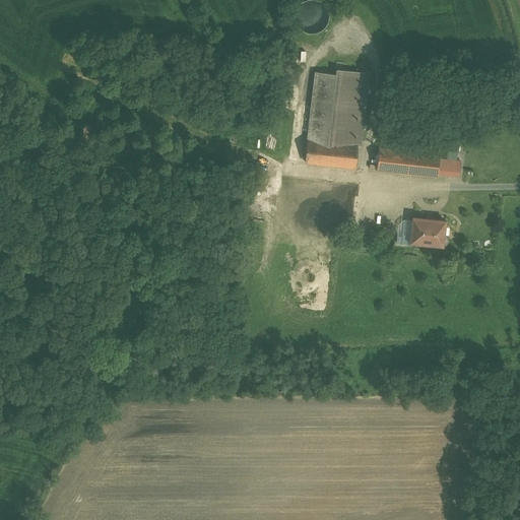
[(318,0),(317,0),(307,0),(305,1),(303,2),(302,3),(301,4),(300,5),(298,7),(297,9),(297,10),(296,12),(296,14),(296,16),(296,18),(296,19),(297,21),(297,23),(298,25),(300,27),(301,28),(302,29),(303,30),(306,31),(308,33),(310,34),(313,34),(316,33),(317,33),(320,31),(322,30),(324,28),(325,27),(327,24),(328,22),(329,20),(329,18),(329,15),(329,13),(328,11),(327,9),(327,7),(326,6),(324,4),(323,3),(321,2),(320,1),(318,0)]
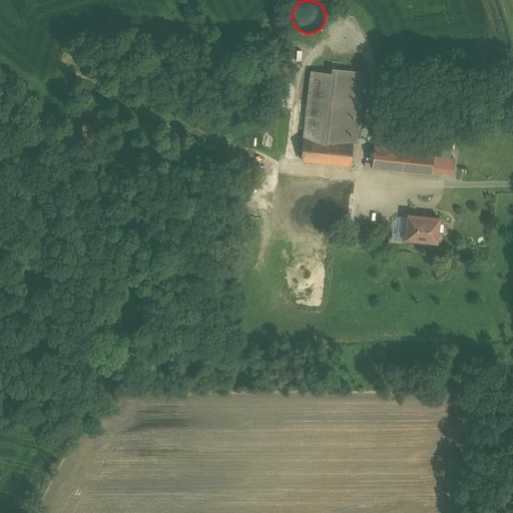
[(364,72),(332,68),(332,73),(312,71),(305,138),(304,138),(302,159),(351,165),(354,144),(356,144),(364,72)]
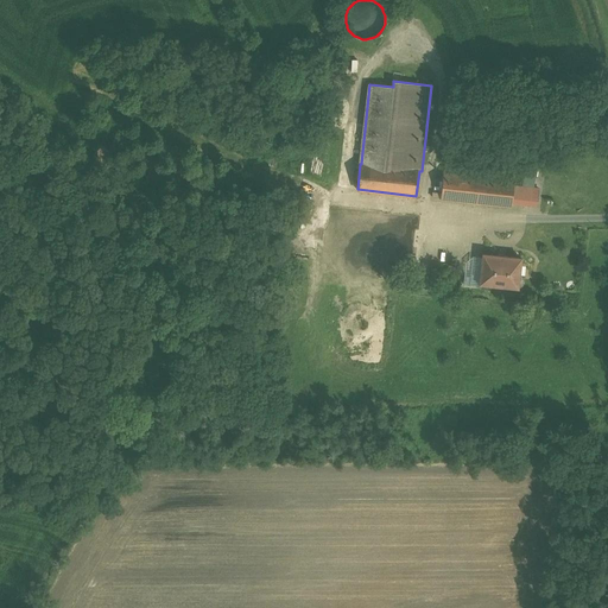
[(515,176),(444,169),(442,194),(434,192),(434,197),(512,207),(513,198),(538,201),(539,189),(514,187),(515,176)]
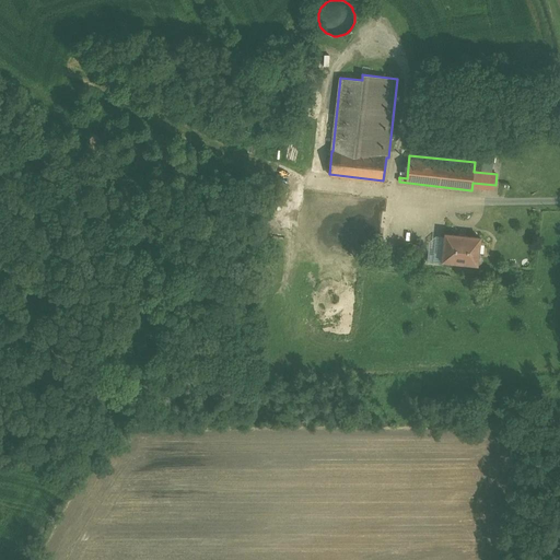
[(480,237),(445,234),(442,261),(477,266),(478,264),(479,264),(480,263),(481,261),(482,260),(482,258),(482,257),(481,256),(481,255),(480,254),(479,254),(480,237)]
